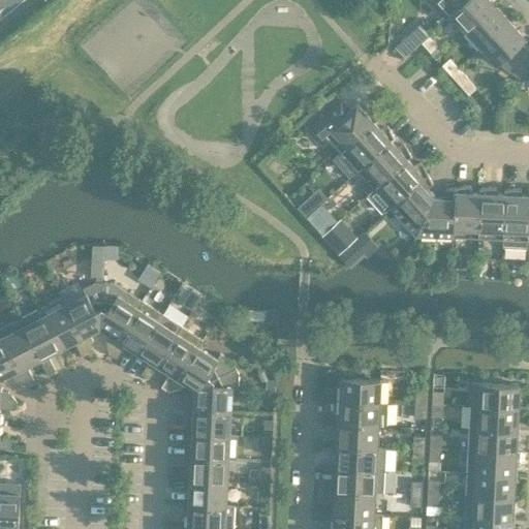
[(432,0),(448,18),(453,14),(452,14),(467,0),(432,0)]
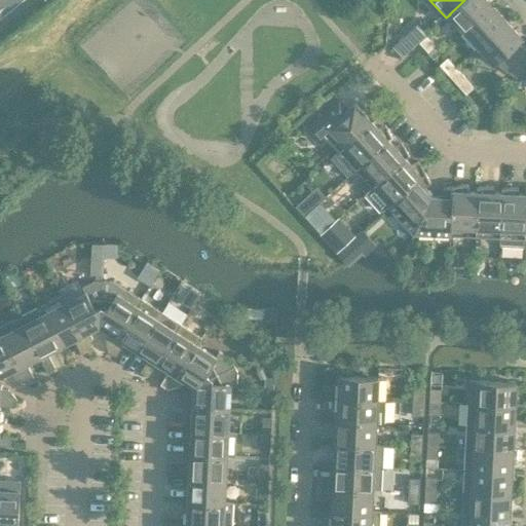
[(486,0),(464,0),(449,14),(450,14),(464,31),(492,5),(486,0)]
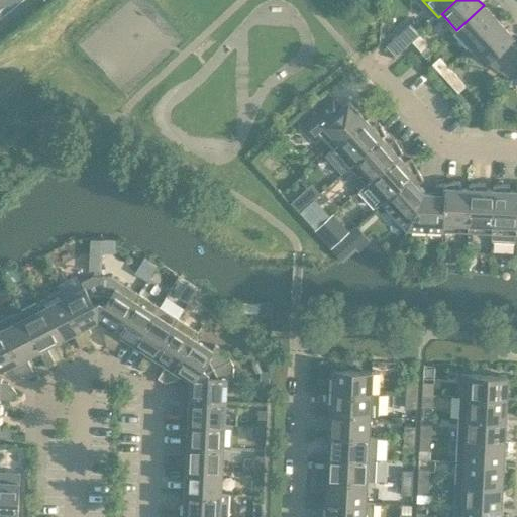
[(498,22),(484,5),(456,30),(471,46),(498,22)]
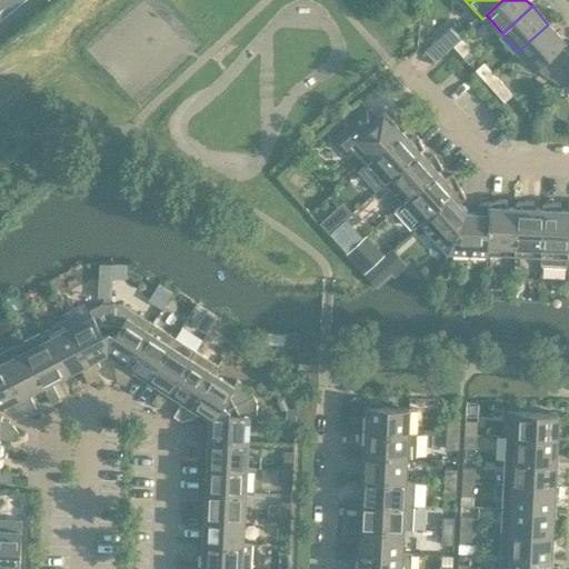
[(562,48),(561,47),(565,42),(548,25),(518,51),(536,70),(537,68),(540,70),(542,73),(546,76),(549,78),(552,79),(556,81),(568,52),(568,51),(567,51),(565,50),(562,48)]
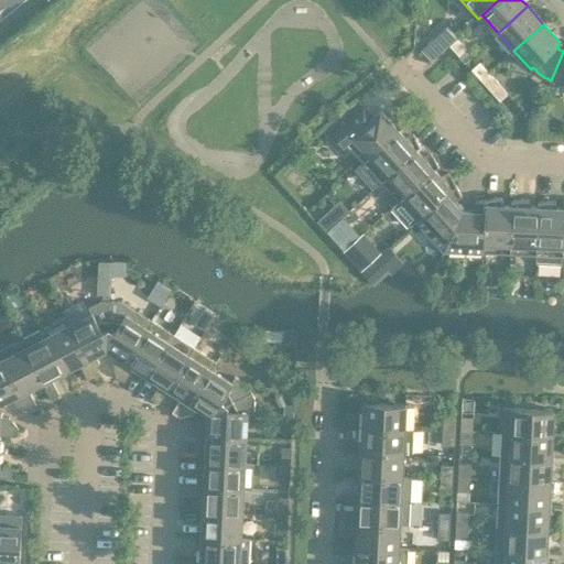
[(432,61),(457,38),(447,26),(421,50),(432,61)]
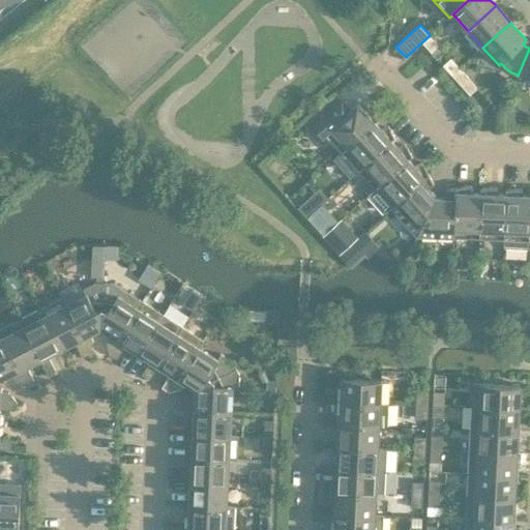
[(422,43),(432,53),(439,46),(431,36),(422,43)]
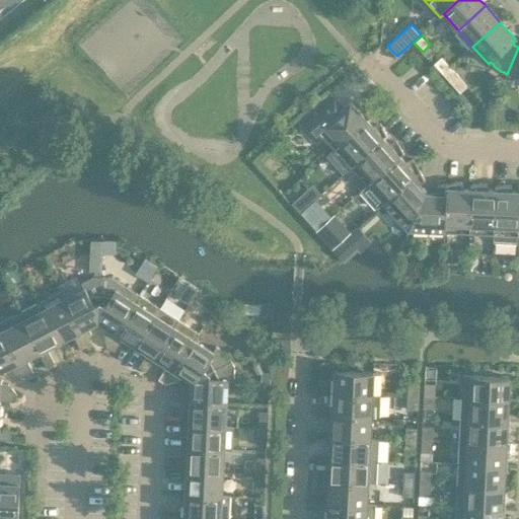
[(518,48),(507,74),(510,75),(513,77),(516,78),(518,78),(518,48)]
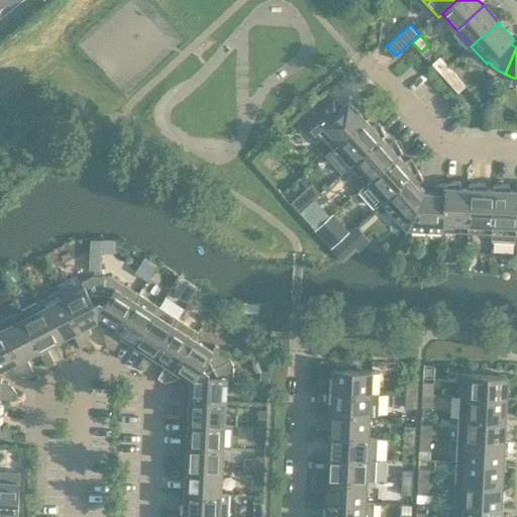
[(432,64),(441,74),(448,67),(439,57),(432,64)]
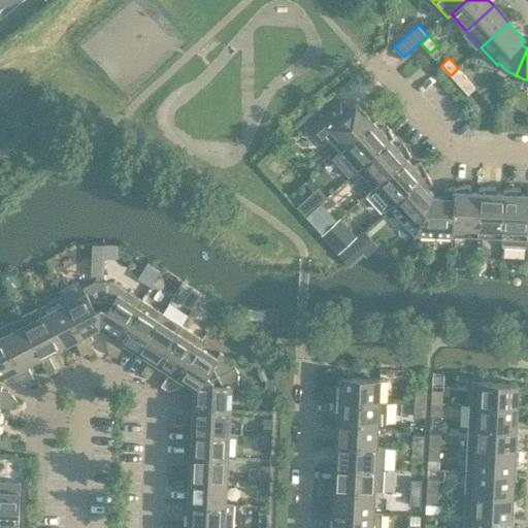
[(475,88),(458,68),(451,75),(468,95),(475,88)]
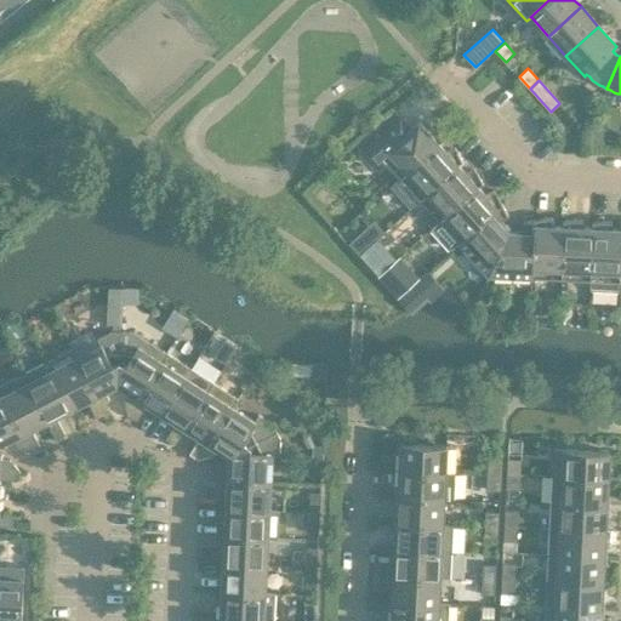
[(381,158),(400,178),(439,143),(443,141),(444,141),(438,129),(431,134),(419,120),(411,129),(400,118),(362,153),(372,165),(381,158)]
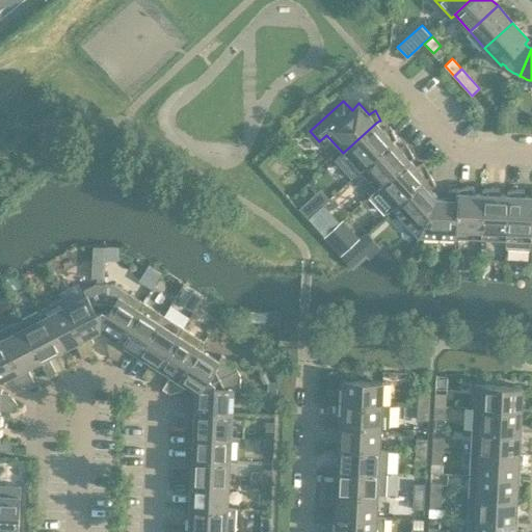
[(393,141),(396,139),(397,138),(392,129),(386,133),(376,123),(343,153),(335,159),(351,178),(360,171),(393,141)]
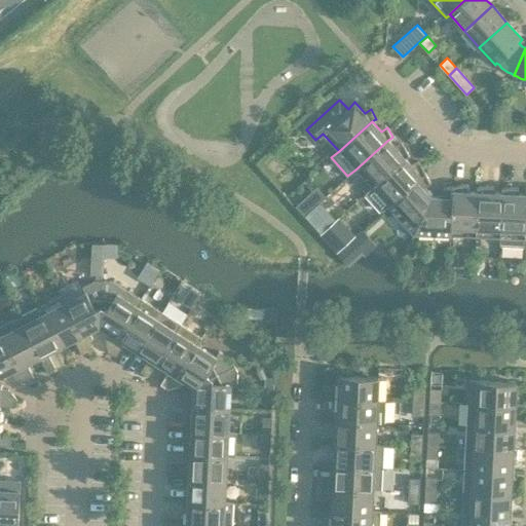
[(398,149),(388,140),(355,170),(372,187),(405,157),(406,158),(408,155),(408,156),(409,155),(405,146),(398,149)]
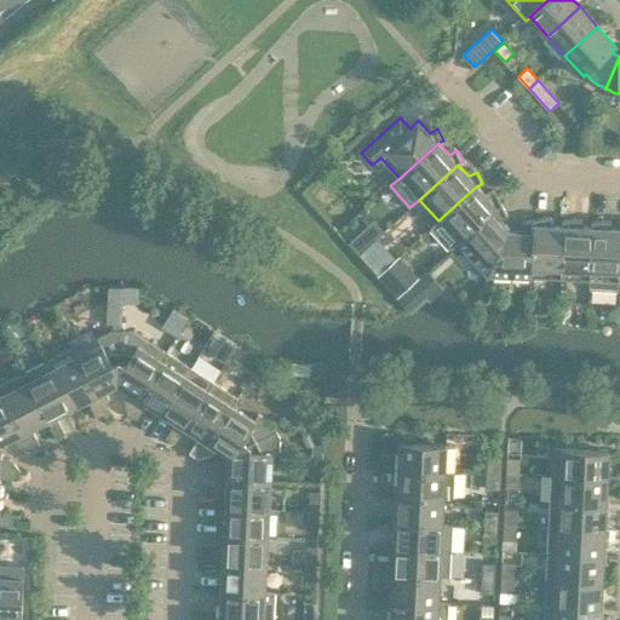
[(451,250),(458,242),(501,204),(497,194),(488,197),(478,187),(477,185),(438,220),(431,228),(451,250)]
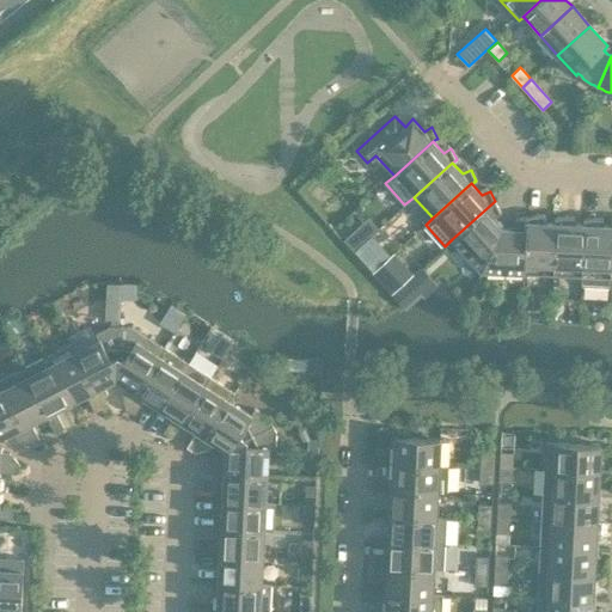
[(501,212),(495,201),(452,239),(482,271),(501,228),(493,219),(500,213),(501,212)]
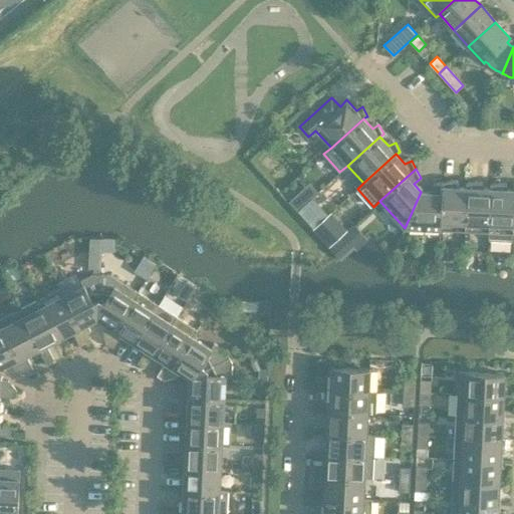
[(452,180),(443,182),(441,230),(465,231),(467,188),(466,188),(454,187),(452,180)]
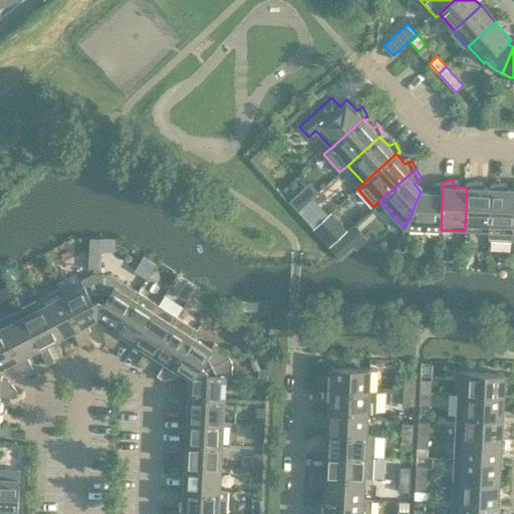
[(491,189),(490,189),(478,188),(476,181),(466,183),(466,184),(467,184),(466,188),(467,188),(465,231),(489,232),(491,189)]
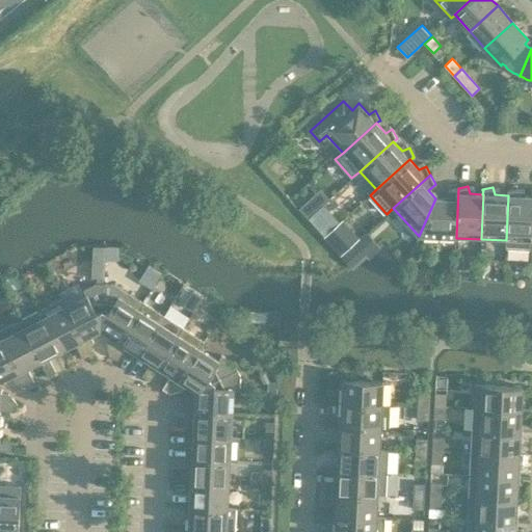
[(435,198),(419,236),(456,238),(458,188),(448,190),(448,191),(448,200),(435,198)]
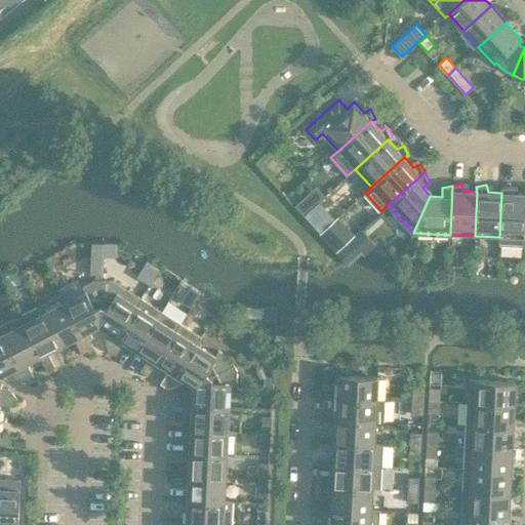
[(501,190),(500,193),(501,193),(499,237),(498,247),(523,248),(524,238),(524,214),(524,194),(513,194),(511,186),(500,188),(500,190),(501,190)]
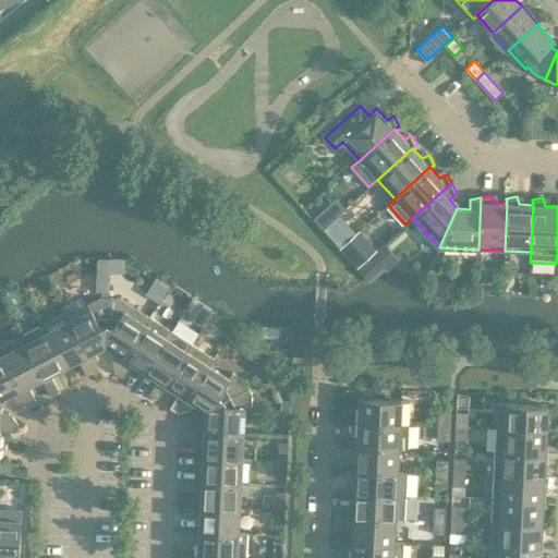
[(323,211),(315,219),(323,228),(330,220),(323,211)]
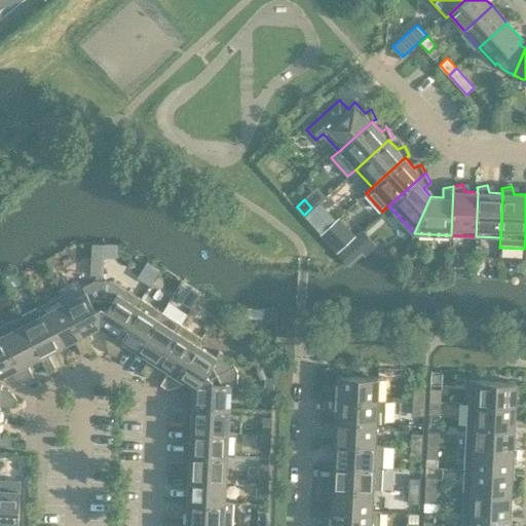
[(317,204),(305,216),(321,232),(333,221),(317,204)]
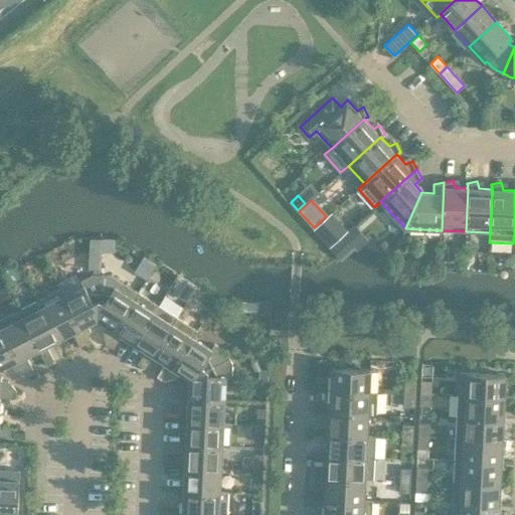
[(328,218),(347,232),(357,218),(338,204),(328,218)]
